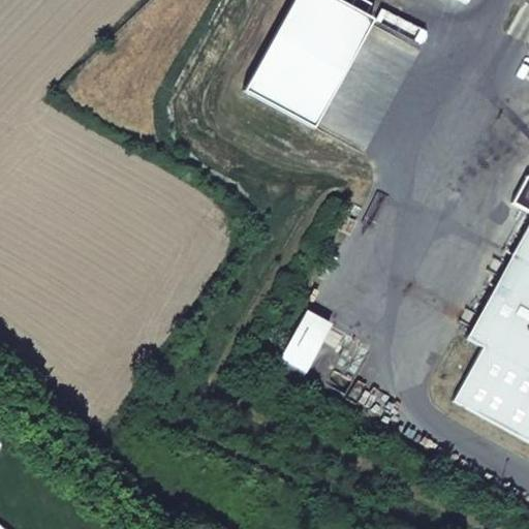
[(528,221),(516,246),(528,252),(528,221)]
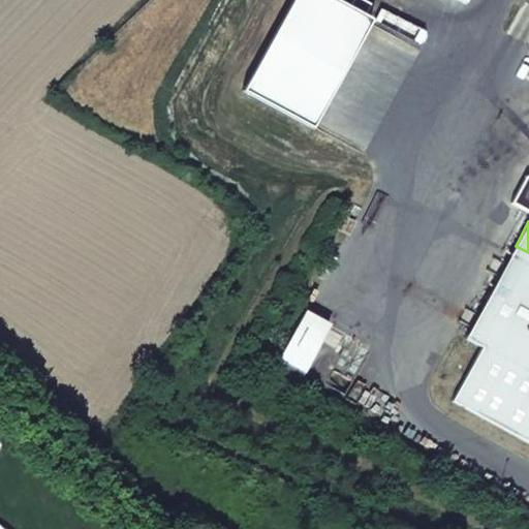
[(492,350),(528,282),(528,252),(516,246),(466,336),(481,345),(492,350)]
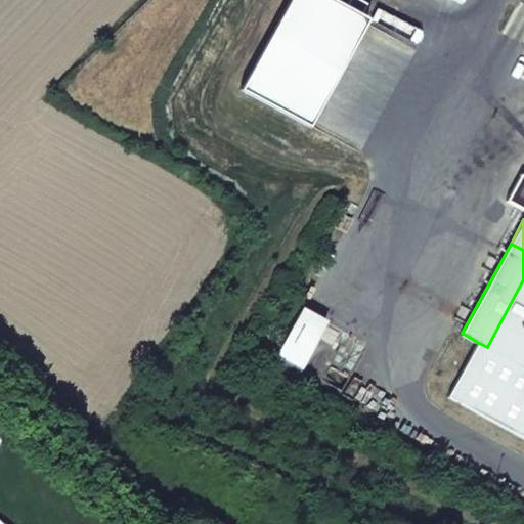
[(523,523),(523,279),(487,347),(523,366),(523,523)]
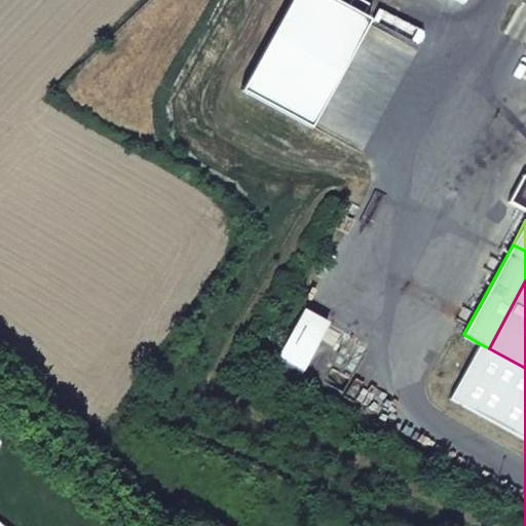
[(279,352),(304,367),(329,321),(305,307),(279,352)]
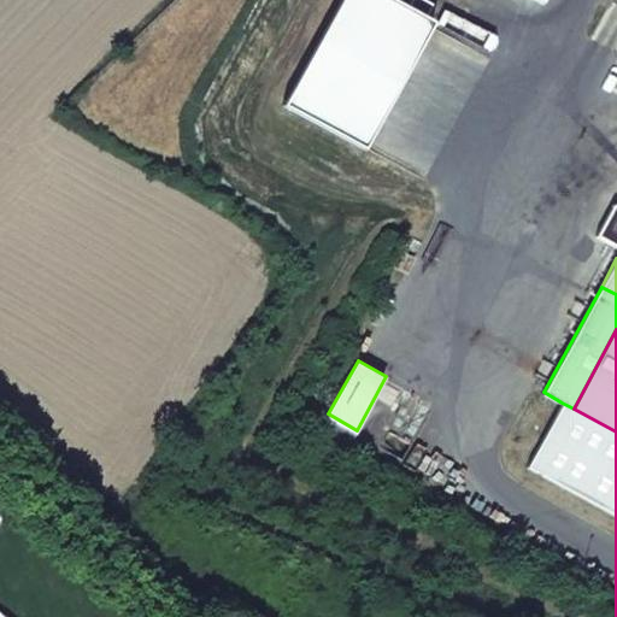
[(616,432),(574,409),(562,403),(527,466),(616,517),(616,432)]
